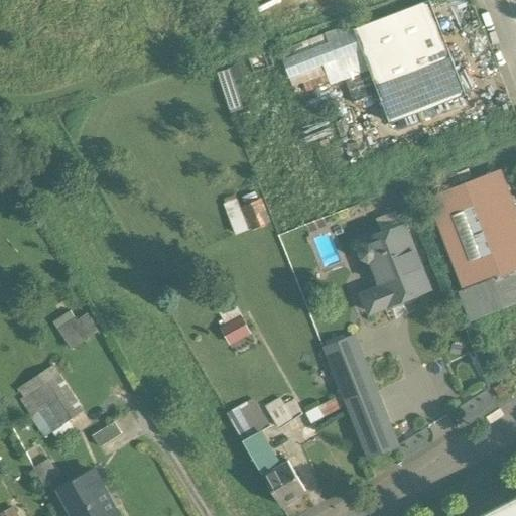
[(284,0),(291,16),(337,0),(284,0)]
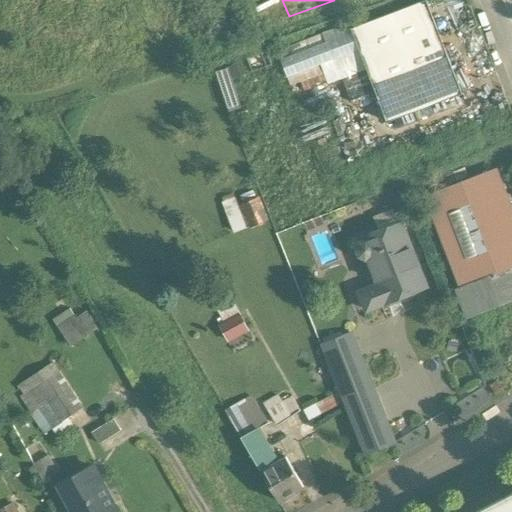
[(426,0),(351,29),(387,122),(418,110),(421,118),(433,113),(430,106),(461,94),(426,0)]
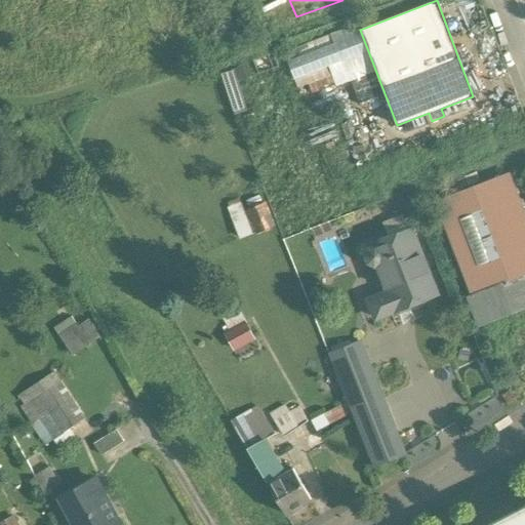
[(263,4),(268,21),(278,17),(273,1),(263,4)]
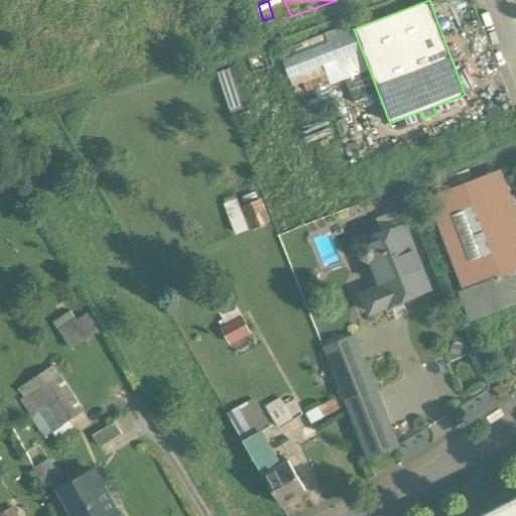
[(247,55),(251,71),(273,65),(269,49),(247,55)]
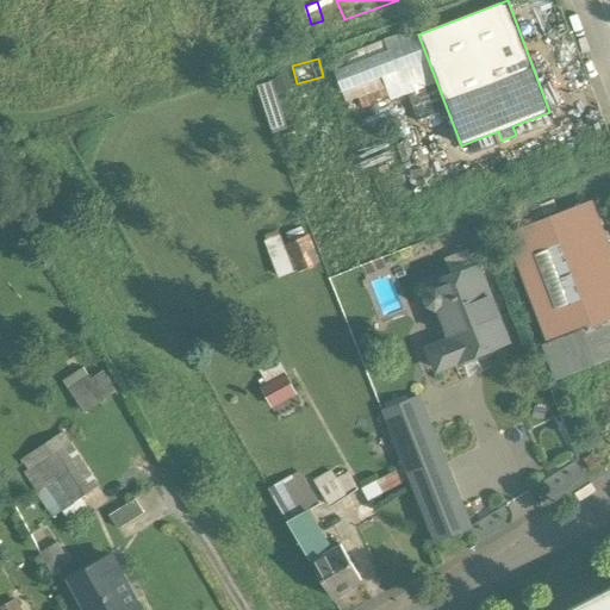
[(609,303),(573,209),(505,235),(547,343),(547,342),(559,371),(589,360),(587,356),(595,353),(596,356),(609,350),(609,303)]
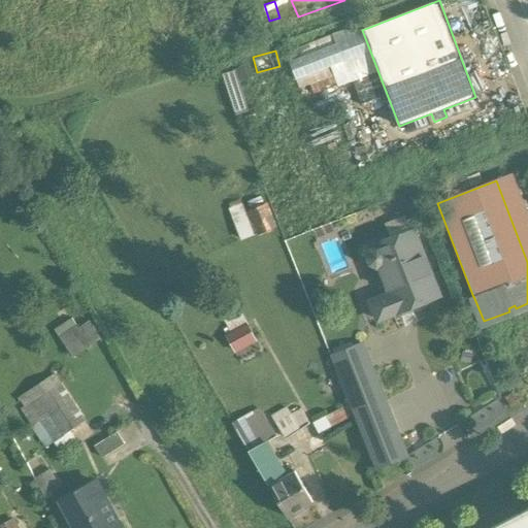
[(254,200),(228,210),(240,240),(278,225),(270,204),(257,208),(254,200)]
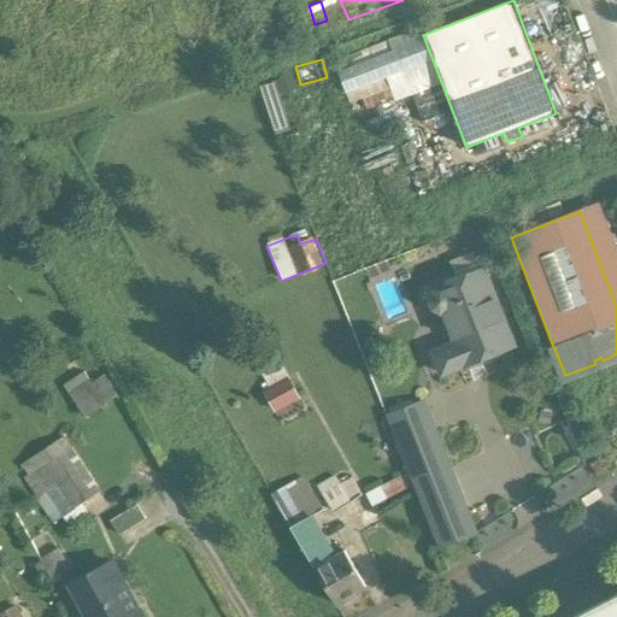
[(482,275),(458,285),(457,281),(434,291),(435,294),(433,294),(430,301),(433,309),(440,312),(442,312),(456,345),(433,354),(441,376),(512,347),(482,275)]
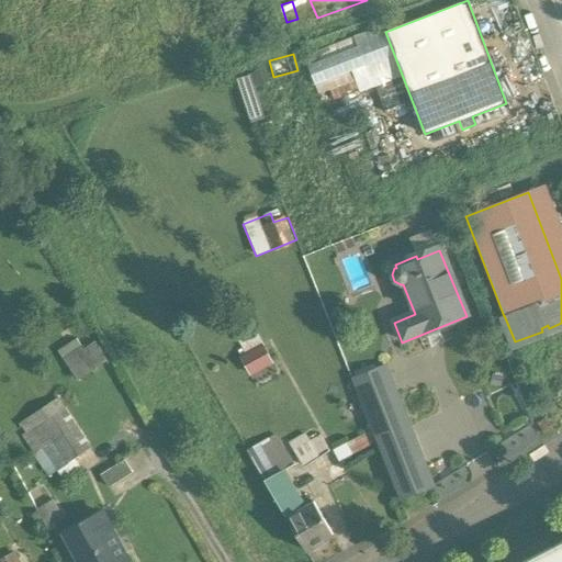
[(255,333),(228,346),(244,374),(269,361),(255,333)]
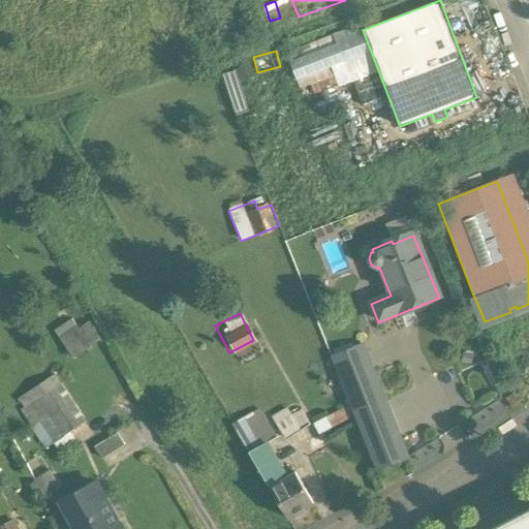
[(89,322),(78,330),(71,319),(54,332),(73,360),(100,340),(89,322)]
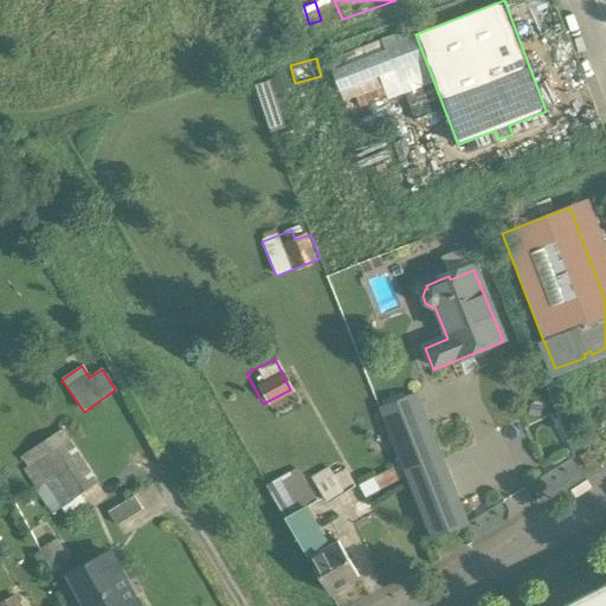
[(465,527),(413,395),(379,408),(431,540),(465,527)]
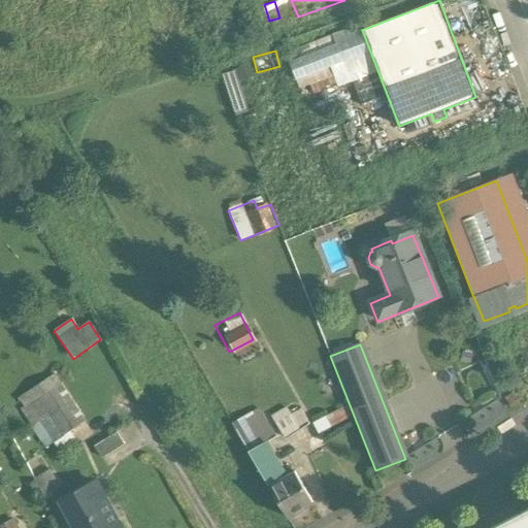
[(84,422),(53,375),(25,394),(34,407),(25,415),(33,427),(39,423),(54,442),(68,433),(84,422)]
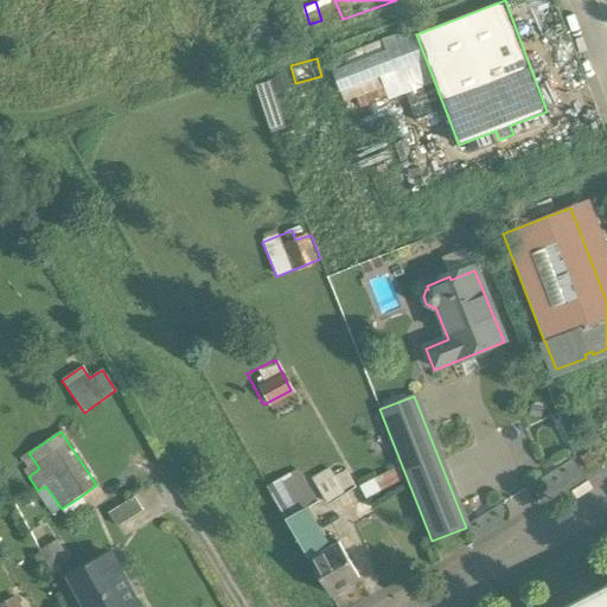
[(327,470),(313,479),(328,505),(343,497),(332,479),(333,478),(327,470)]
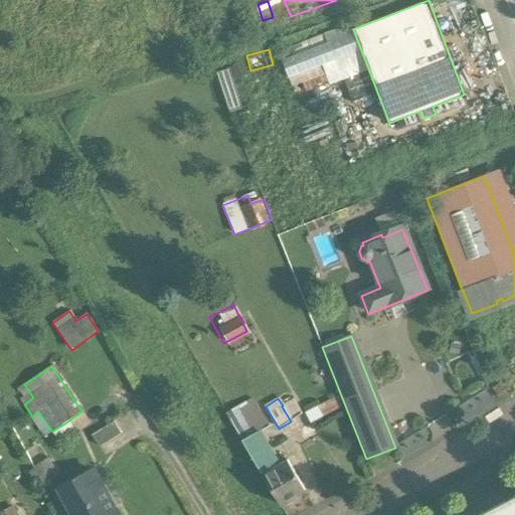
[(251,399),(226,413),(242,442),(259,432),(260,433),(269,427),(251,399)]
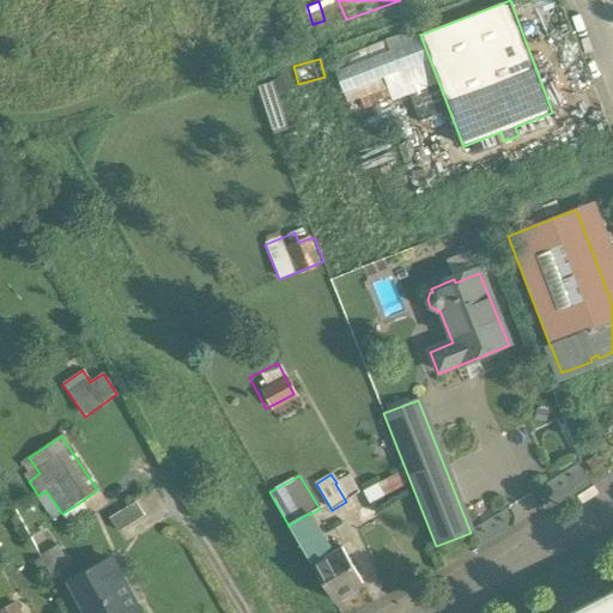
[(358,493),(349,477),(337,483),(335,484),(346,502),(358,493)]
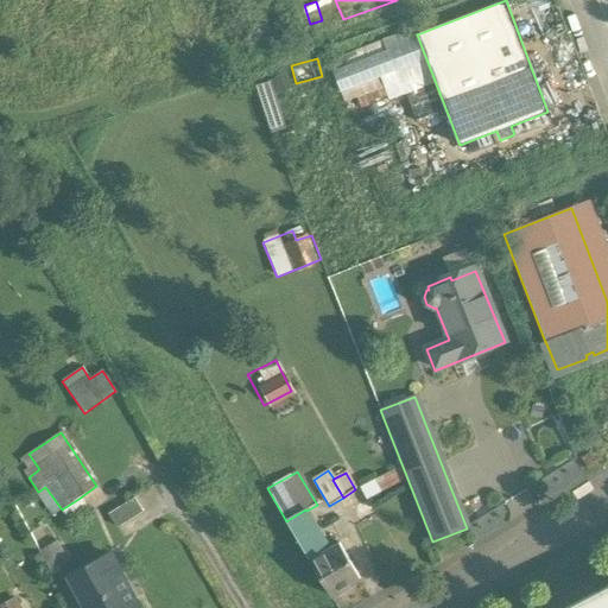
[(133,499),(109,514),(118,529),(143,512),(133,499)]
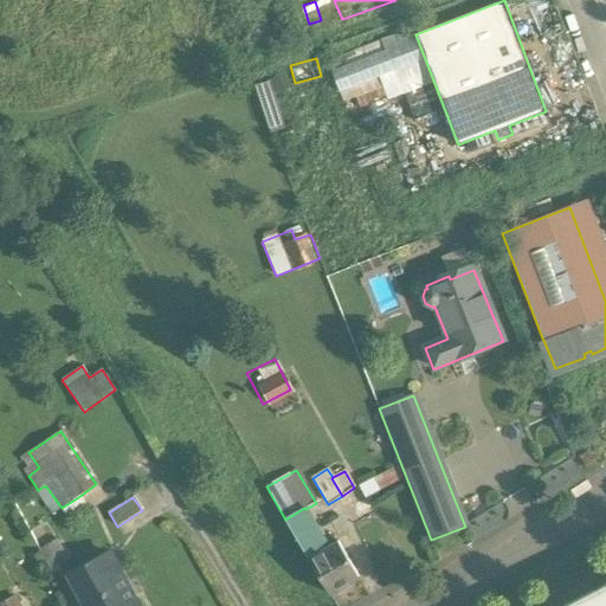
[(305,509),(304,508),(285,520),(308,560),(328,548),(305,509)]
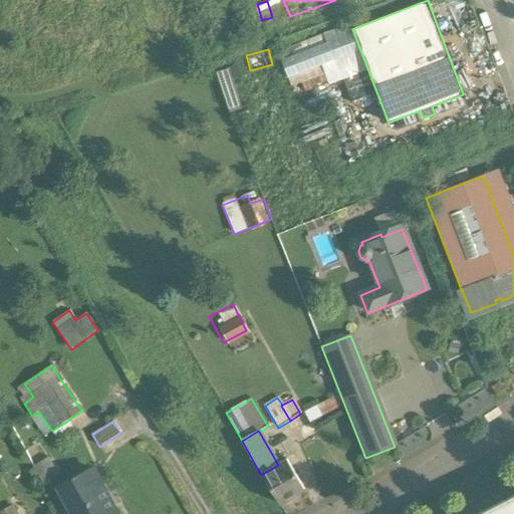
[(300,473),(292,457),(286,461),(295,476),(300,473)]
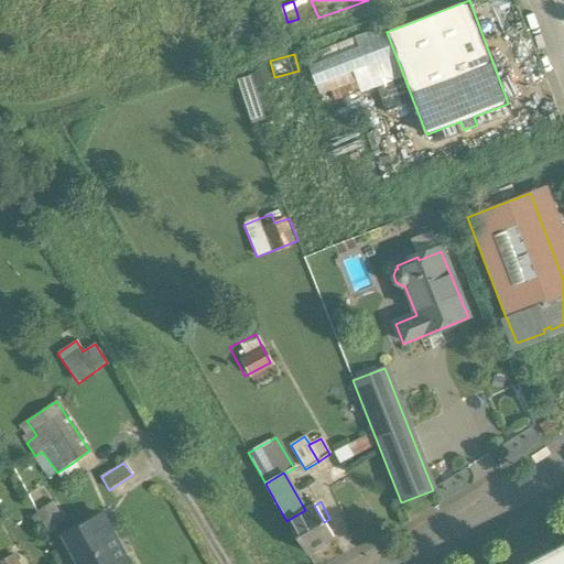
[(63,520),(52,502),(36,513),(46,530),(63,520)]
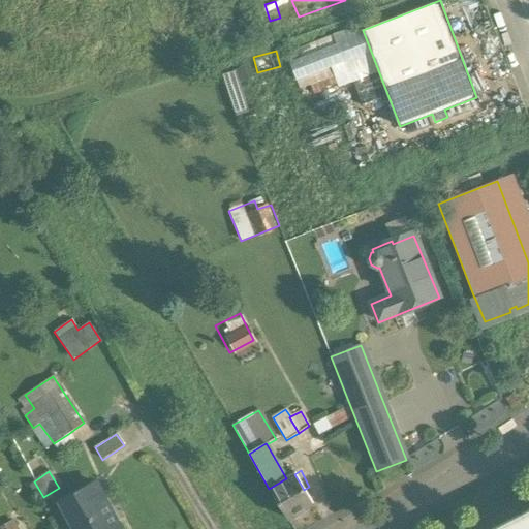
[(286,478),(269,489),(288,521),(313,506),(304,490),(294,474),(286,478)]
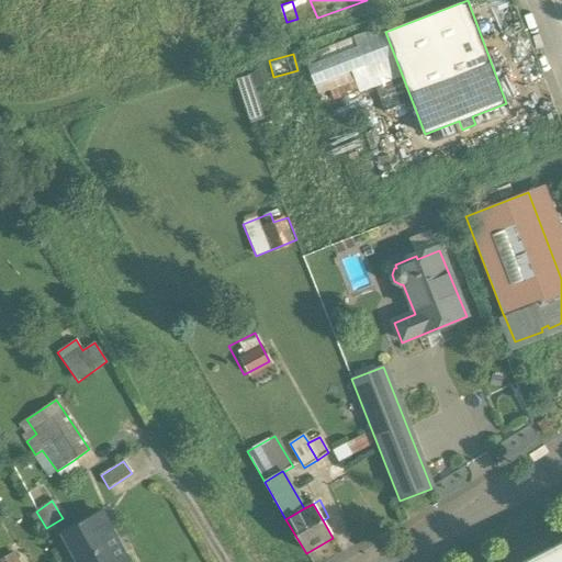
[(101,514),(64,535),(79,561),(119,561),(125,557),(101,514)]
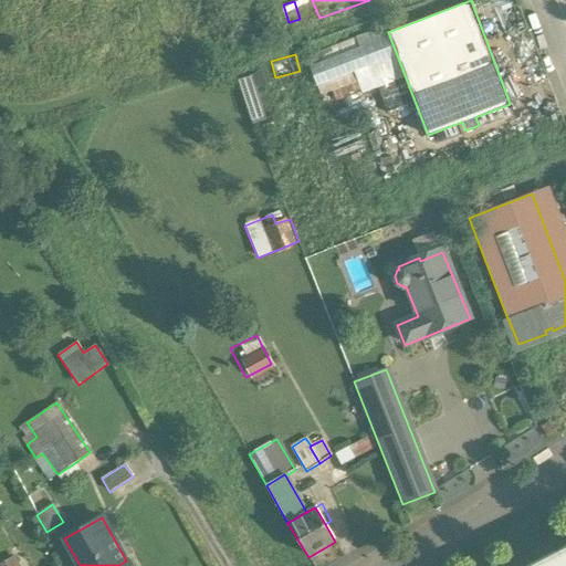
[(565,565),(565,546),(526,565),(565,565)]
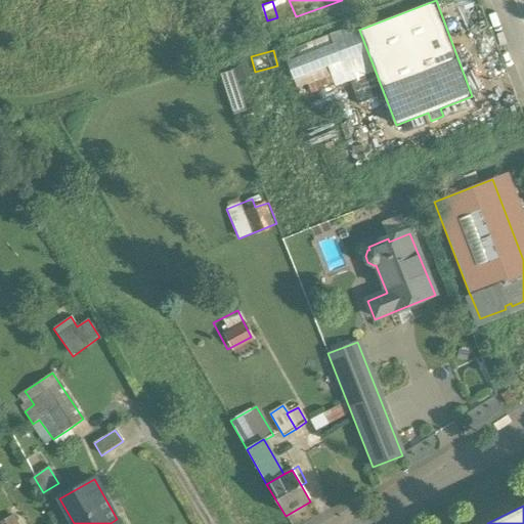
[(0,521),(0,523),(17,523),(12,515),(0,521)]
